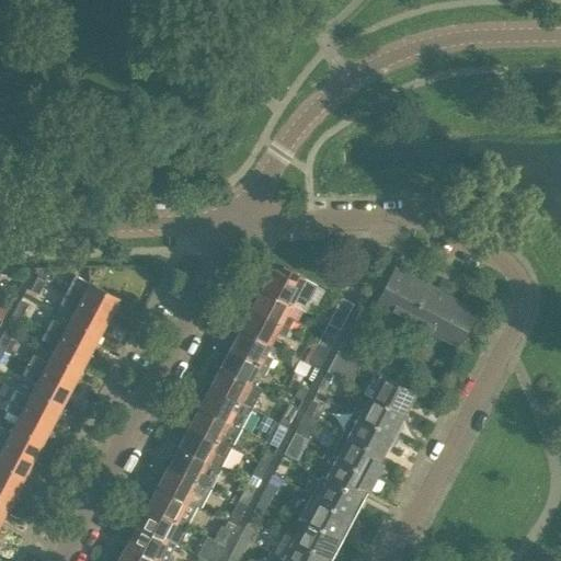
[(56,266),(35,267),(33,272),(49,279),(56,266)]
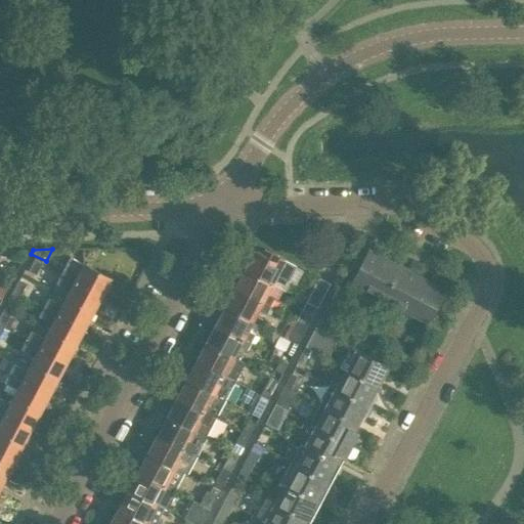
[(369,251),(353,280),(430,319),(445,290),(369,251)]
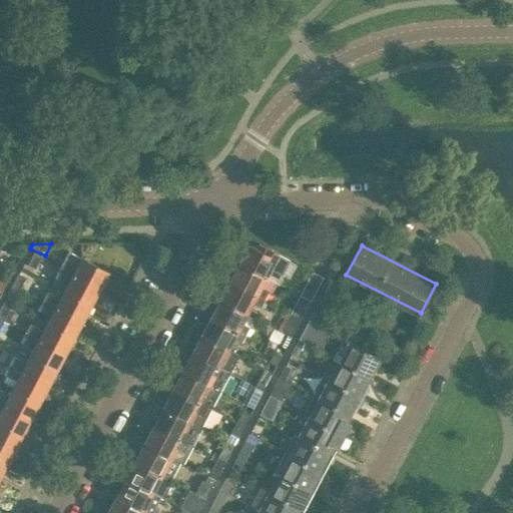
[(245,259),(242,265),(267,278),(280,285),(285,276),(283,275),(290,261),(279,254),(280,254),(268,247),(265,253),(252,246),(251,247),(248,247),(244,255),(245,259)]
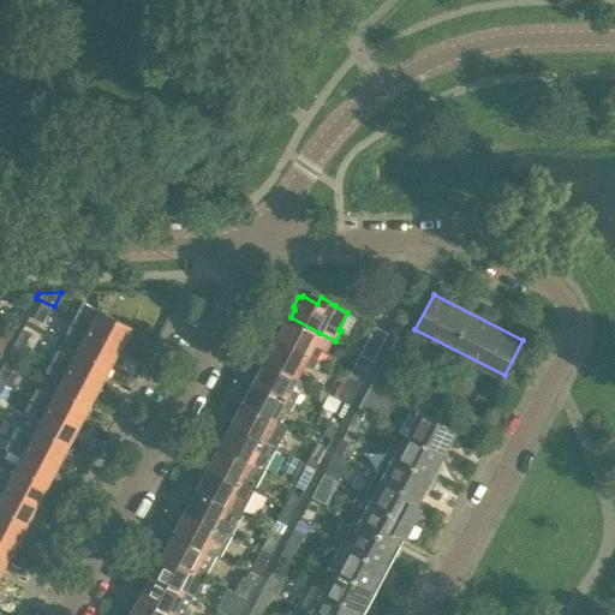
[(81,302),(70,321),(78,326),(118,347),(123,338),(126,336),(130,330),(127,328),(129,327),(81,302)]
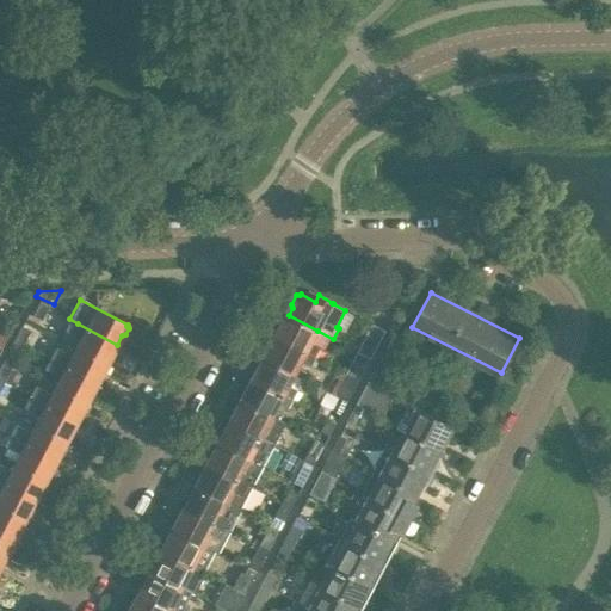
[(38,302),(32,315),(41,319),(47,306),(38,302)]
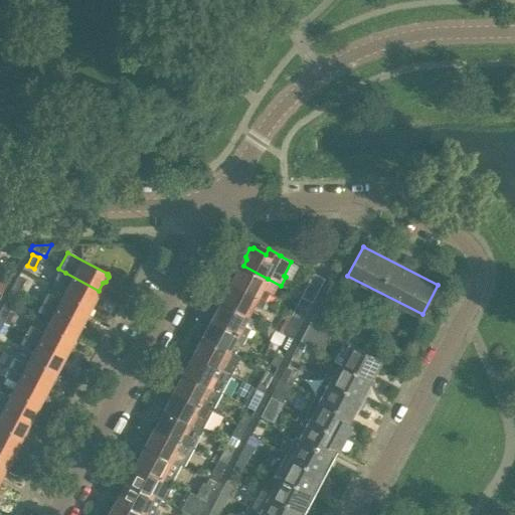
[(237,278),(234,284),(267,300),(271,294),(263,290),(268,279),(243,266),(242,267),(240,268),(235,275),(237,278)]
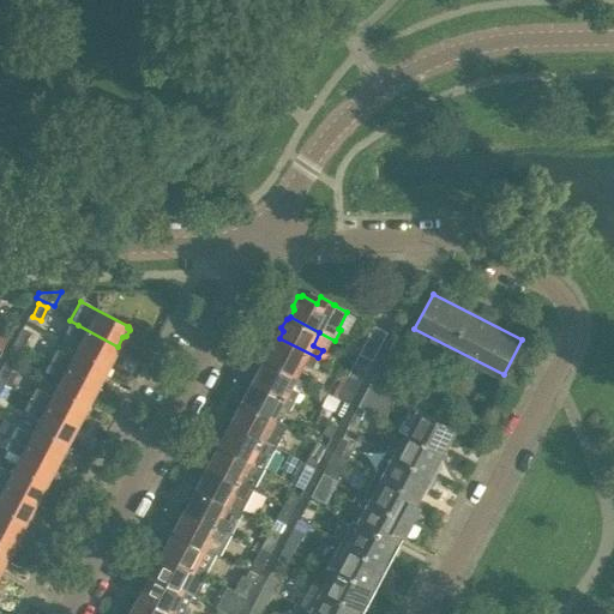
[(70,320),(64,331),(82,341),(77,349),(110,367),(115,359),(113,355),(118,347),(78,325),(70,320)]
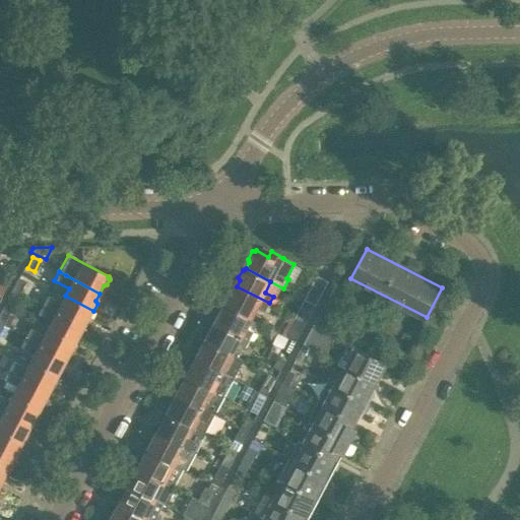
[(327,280),(317,275),(304,299),(315,305),(327,280)]
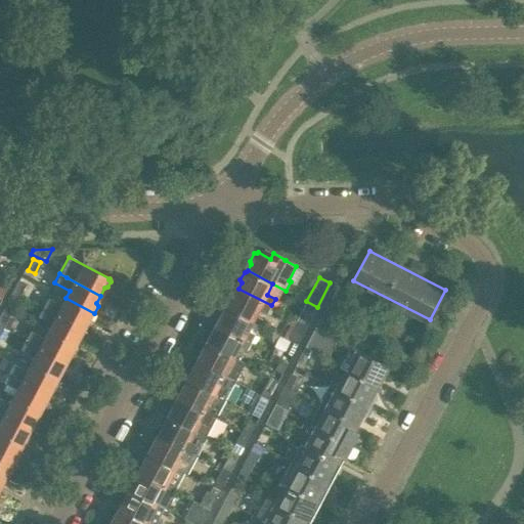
[(26,282),(22,280),(18,278),(12,290),(19,294),(26,282)]
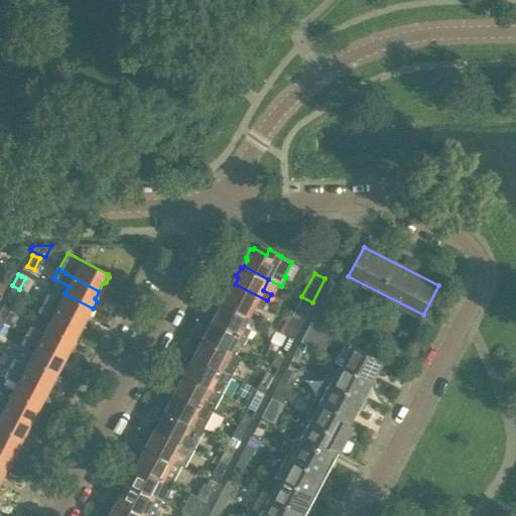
[(343,290),(331,283),(311,320),(319,325),(323,327),(343,290)]
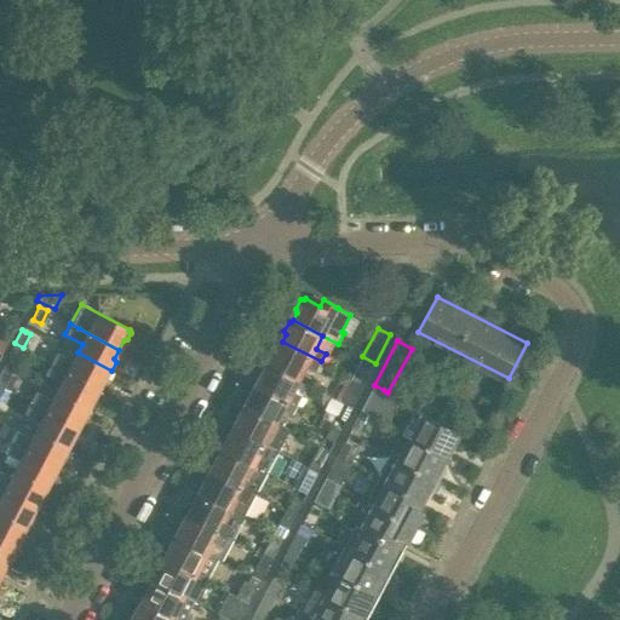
[(274,350),(268,361),(300,379),(308,365),(316,369),(321,361),(282,342),(277,350),(274,350)]
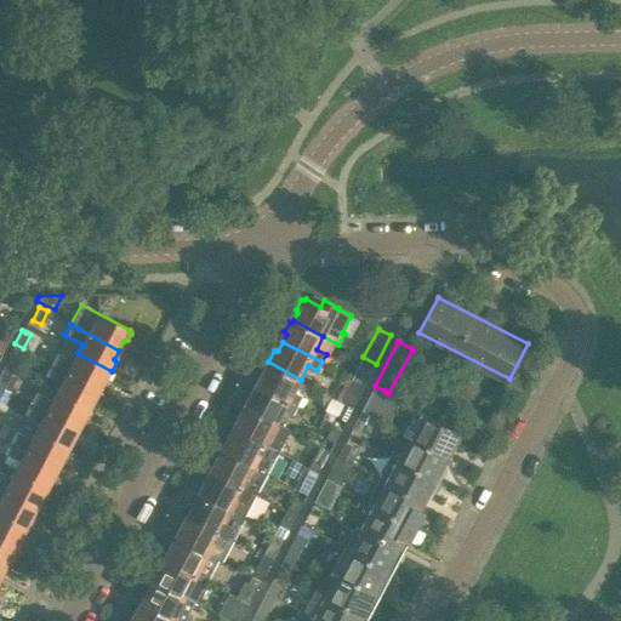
[(23,348),(15,343),(7,357),(16,362),(23,348)]
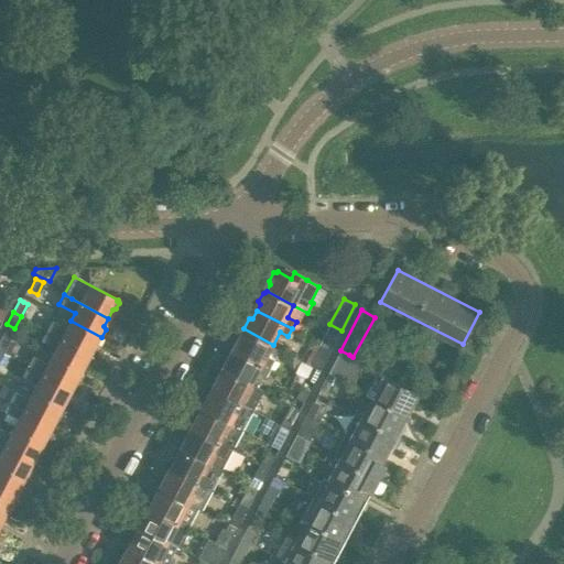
[(51,320),(45,329),(53,334),(89,354),(94,345),(97,345),(101,337),(71,321),(67,328),(51,320)]
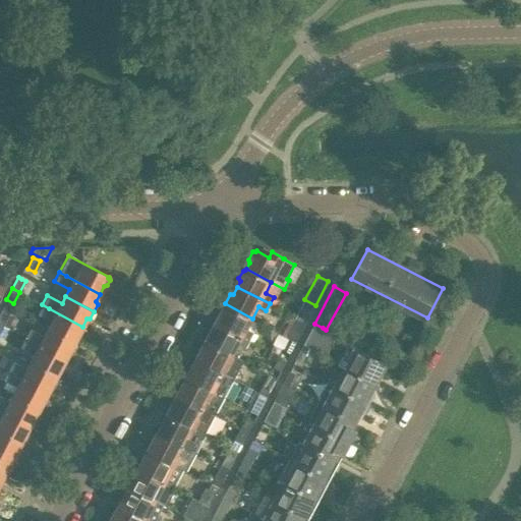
[(306,323),(315,305),(304,299),(295,317),(306,323)]
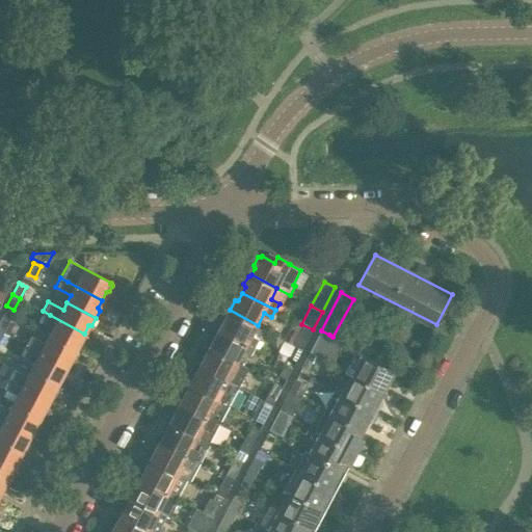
[(225,323),(222,329),(256,347),(260,340),(251,336),(258,325),(230,310),(224,320),(225,323)]
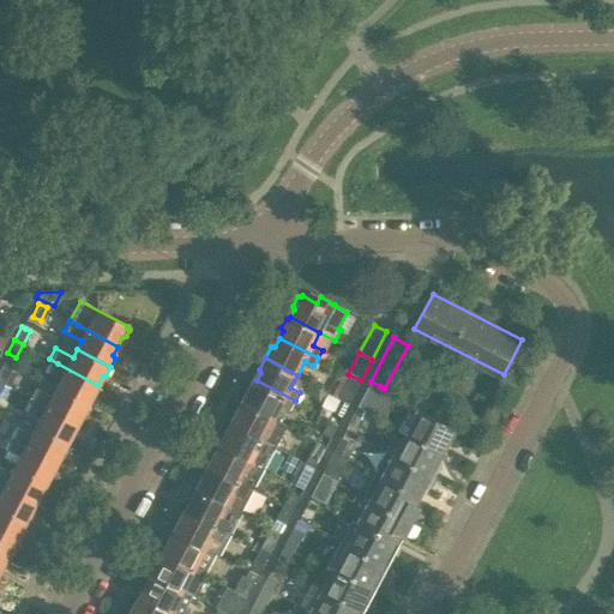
[(49,359),(43,369),(61,379),(56,387),(90,405),(95,397),(92,393),(97,385),(58,363),(49,359)]
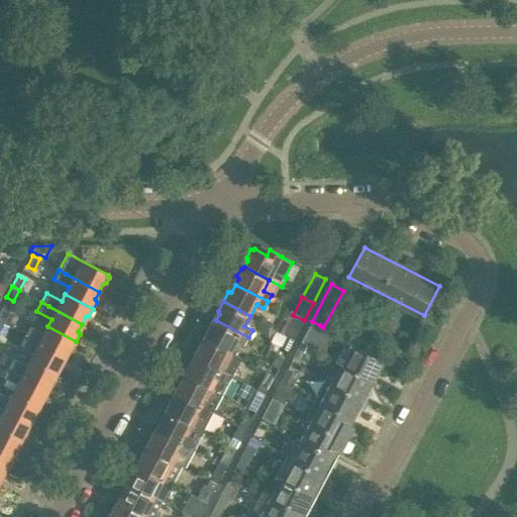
[(1,308),(0,308),(0,321),(2,322),(11,327),(13,323),(9,321),(13,314),(8,312),(8,311),(1,308)]
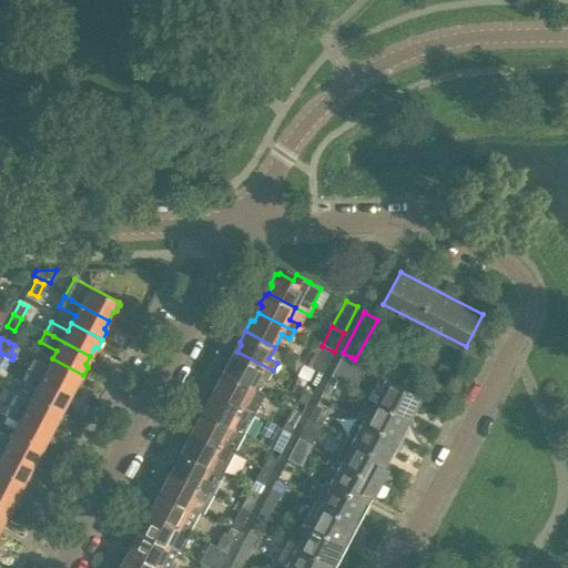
[(323,373),(334,352),(322,346),(311,366),(323,373)]
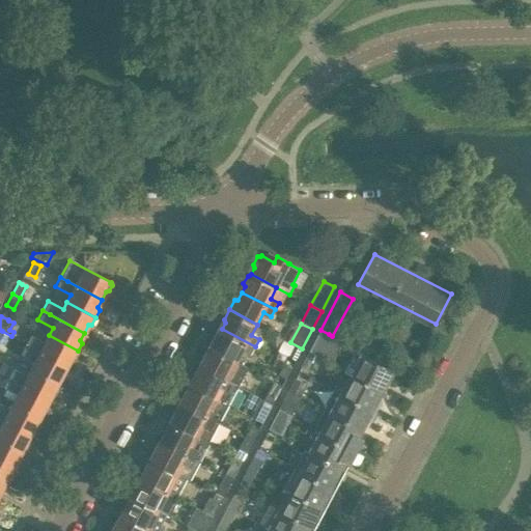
[(215,336),(210,346),(238,361),(243,351),(250,356),(255,346),(222,329),(218,336),(215,336)]
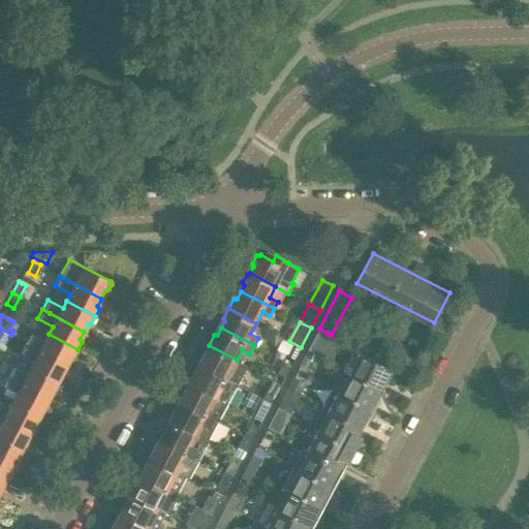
[(317,352),(328,333),(319,329),(309,348),(317,352)]
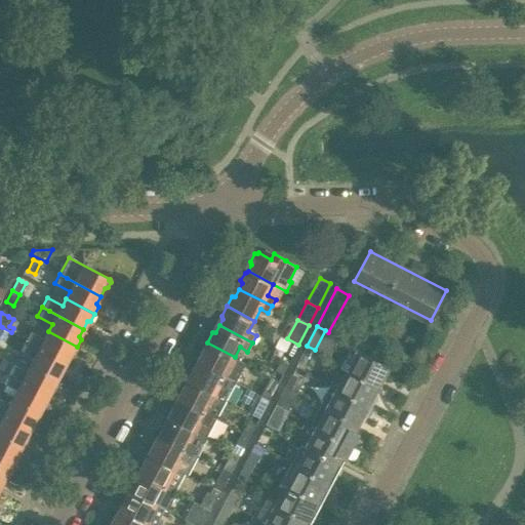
[(30,330),(25,340),(32,344),(66,362),(70,354),(73,354),(77,347),(48,331),(45,338),(30,330)]
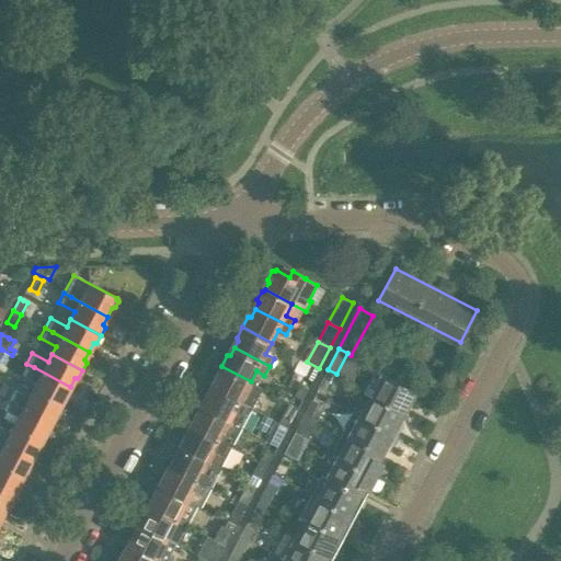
[(26,364),(21,374),(37,381),(33,389),(64,405),(67,398),(66,395),(70,387),(34,367),(26,364)]
